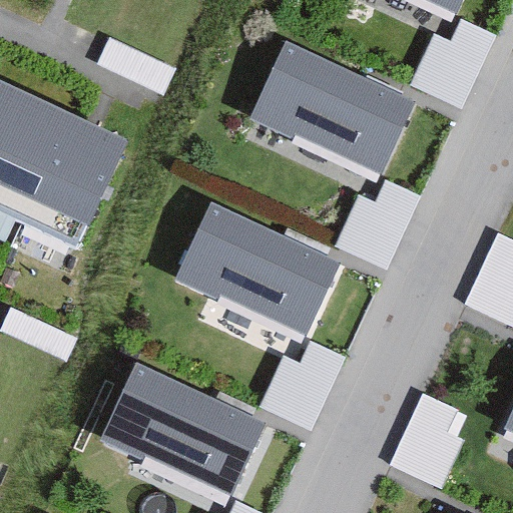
[(464,0),(421,0),(456,17),(464,0)]
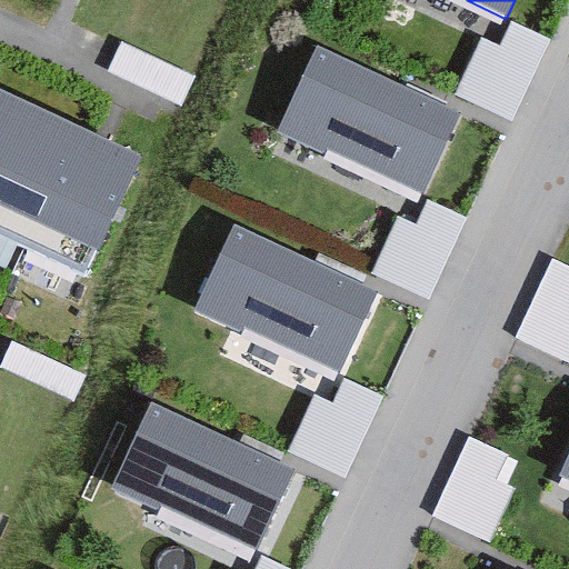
[(550,36),(512,19),(500,45),(480,36),(455,92),(512,118),(550,36)]
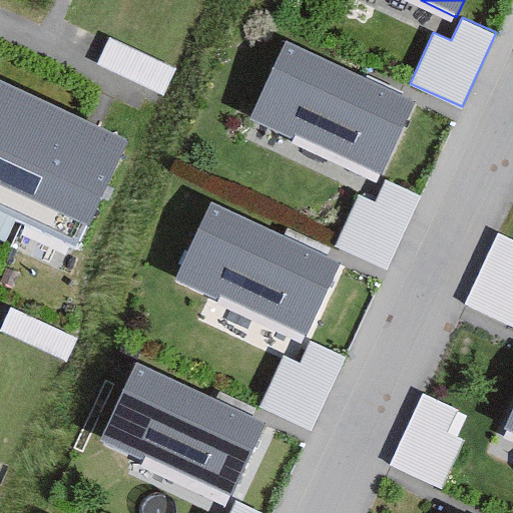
[(415,97),(286,38),(251,112),(381,171),(415,97)]
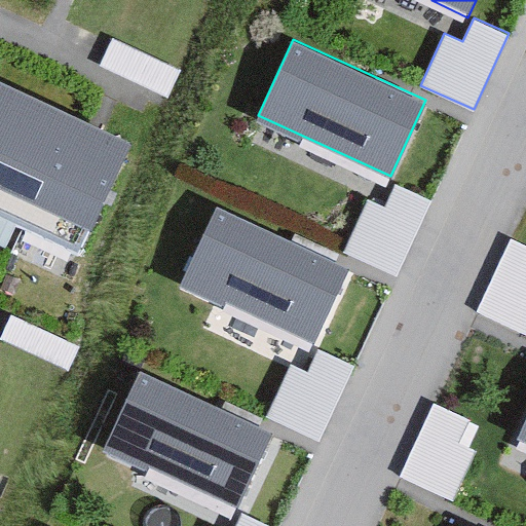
[(0,88),(0,218),(80,255),(129,148),(0,88)]
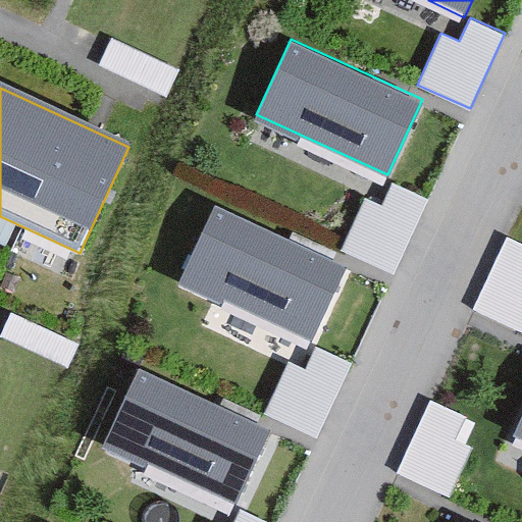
[(427,197),(393,180),(382,204),(364,196),(341,248),(394,272),(427,197)]
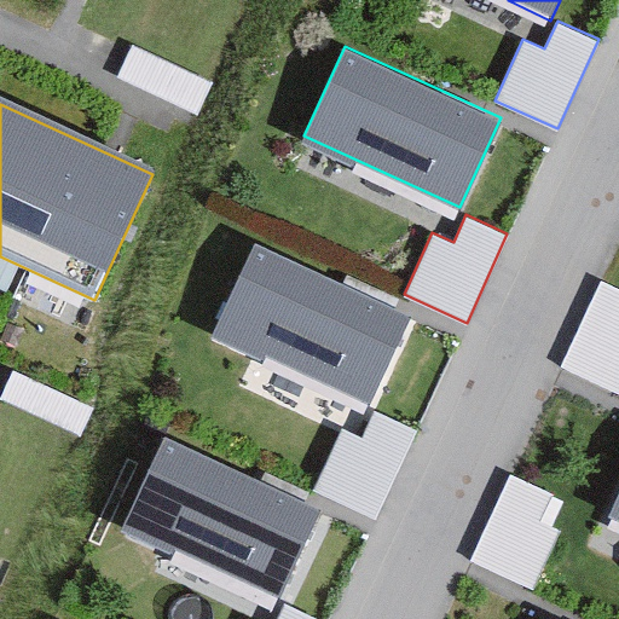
[(410,318),(252,249),(214,334),(372,403),(410,318)]
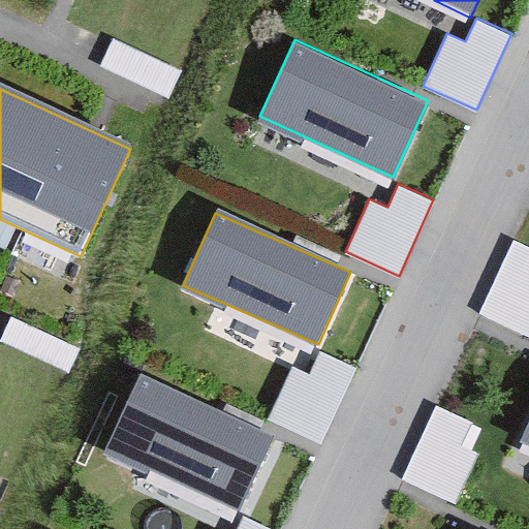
[(528,246),(514,239),(478,313),(528,337),(528,246)]
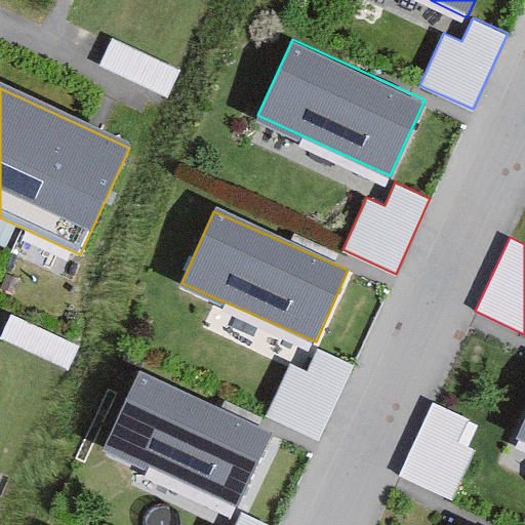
[(355,364),(320,349),(310,372),(291,364),(267,416),(321,440),(355,364)]
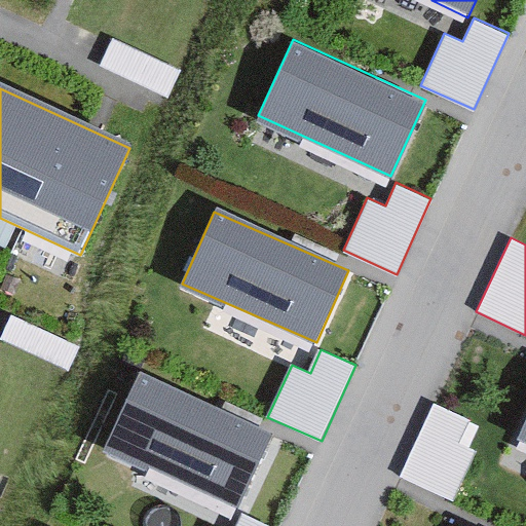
[(273,428),(140,371),(107,448),(239,505),(273,428)]
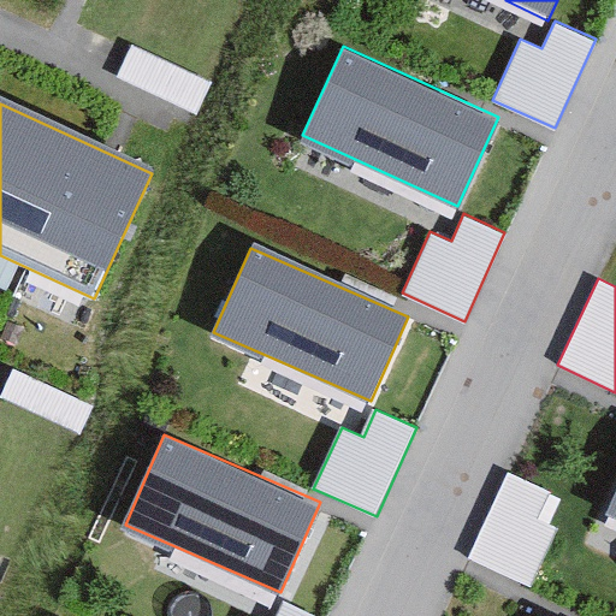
[(508,469),(466,556),(528,586),(557,526),(538,517),(550,490),(508,469)]
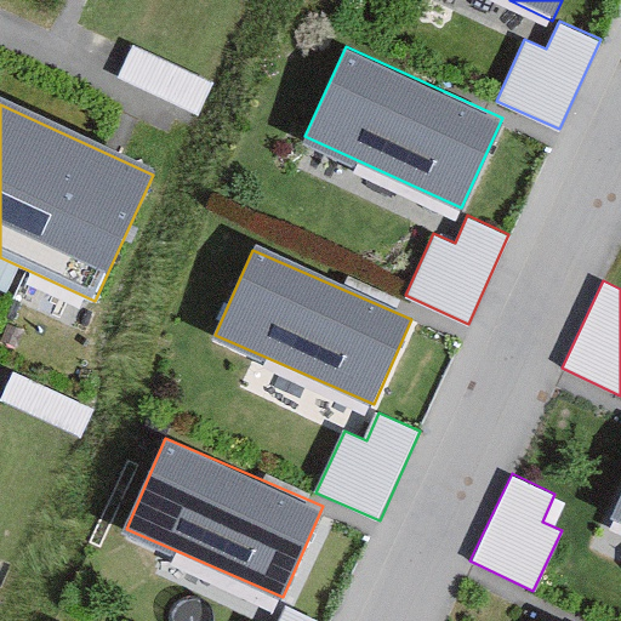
[(620,496),(609,522),(620,527),(620,496)]
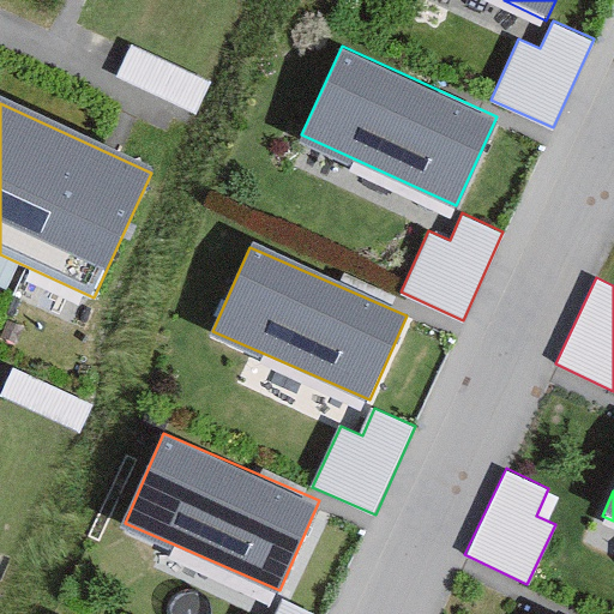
[(321,613),(284,597),(276,613),(321,613)]
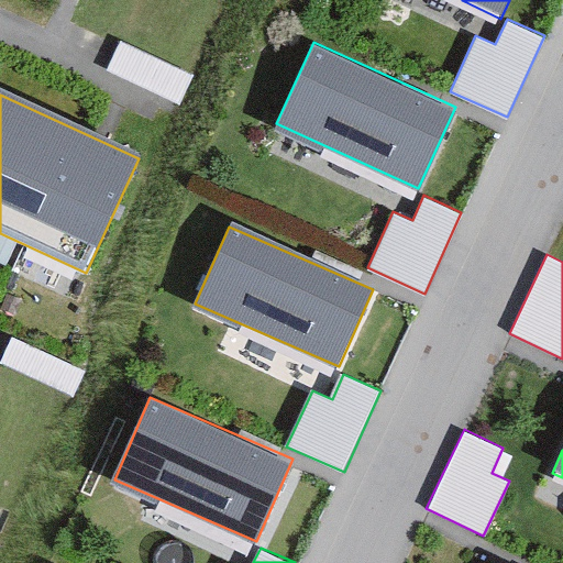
All buildings are outlined.
